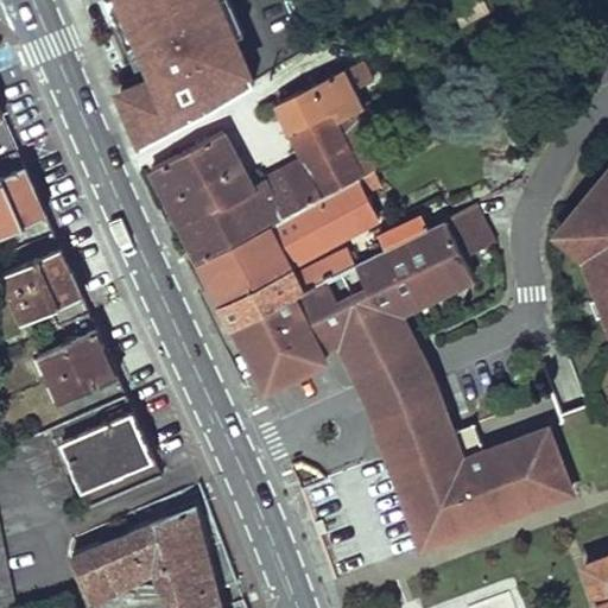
[(124,0),(157,75),(121,90),(143,143),(209,109),(230,96),(188,0),(124,0)]
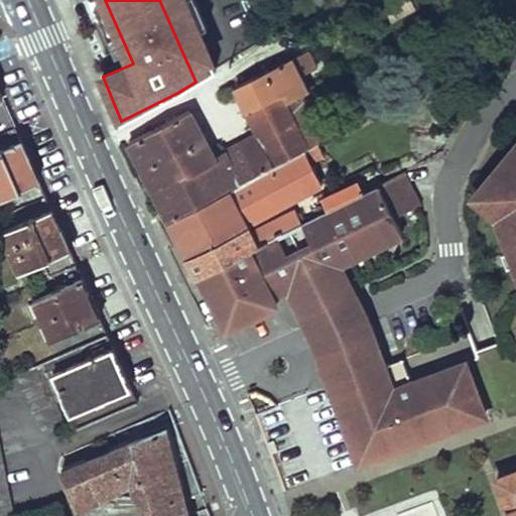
[(159,0),(196,82),(218,69),(187,0),(159,0)]
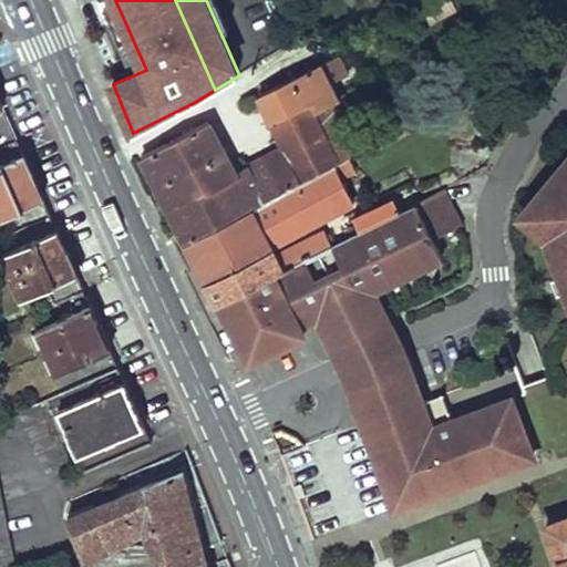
[(535,47),(528,35),(517,41),(524,53),(535,47)]
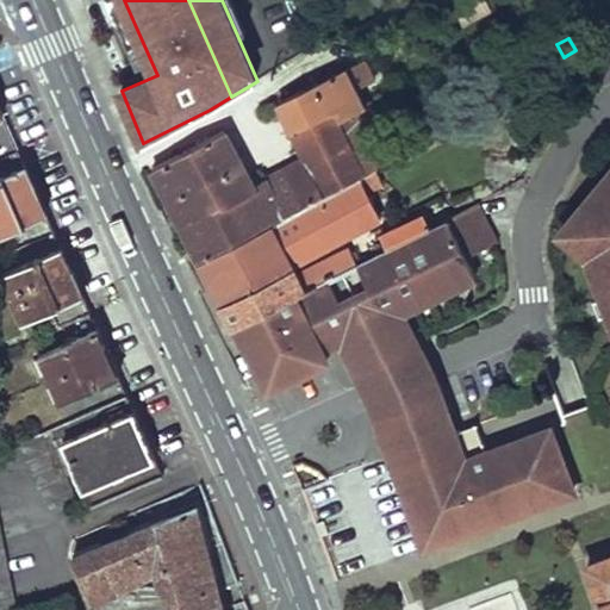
[(279,101),(293,131),(332,111),(337,122),(366,107),(367,106),(347,68),(318,83),(318,82),(279,101)]
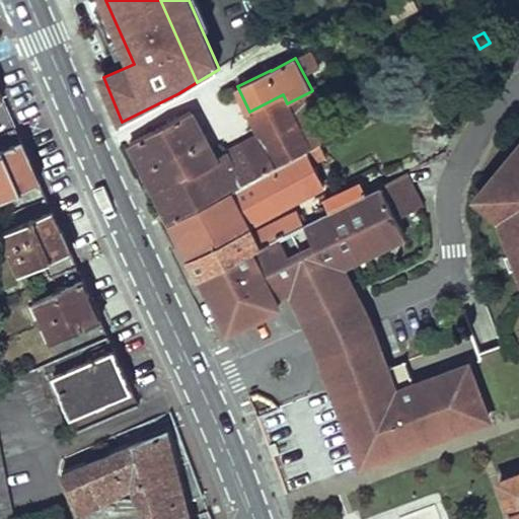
[(324,120),(311,91),(287,103),(283,94),(249,112),(261,134),(243,143),(258,175),(306,151),(310,149),(301,133),(311,128),(324,120)]
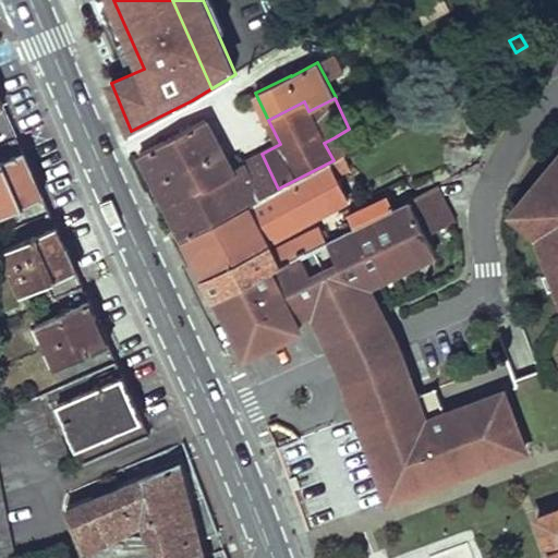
[(0,144),(16,136),(1,102),(0,99),(0,144)]
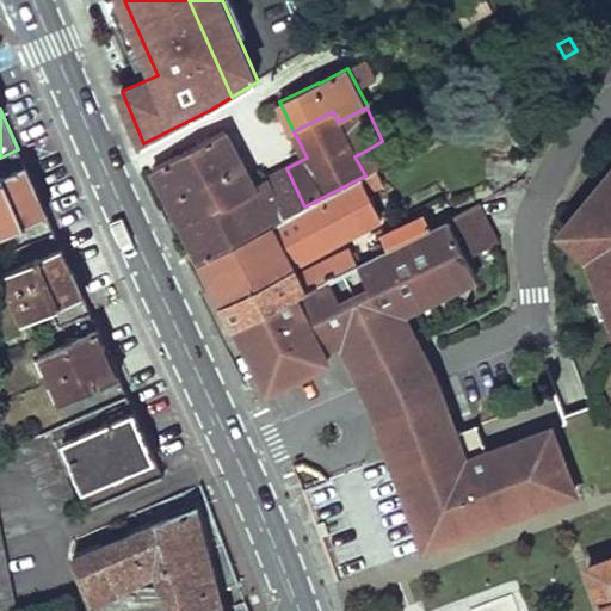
[(241,162),(224,131),(153,168),(160,183),(170,199),(241,162)]
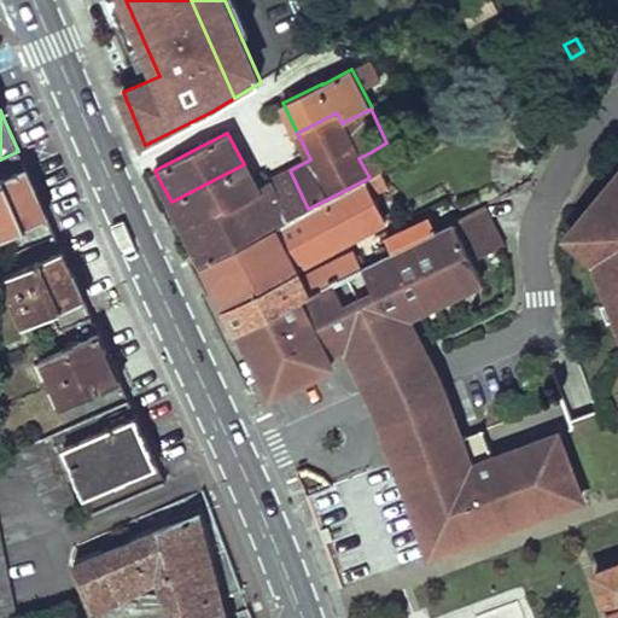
[(0,237),(11,233),(18,250),(56,233),(35,188),(18,151),(0,159),(0,237)]
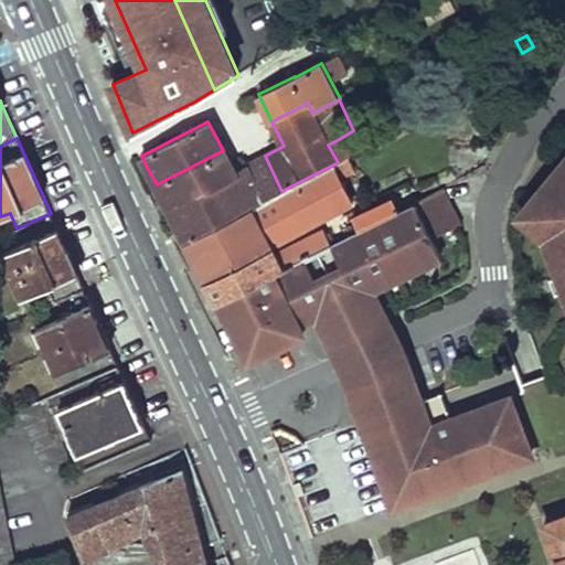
[(348,158),(339,139),(328,145),(338,162),(348,158)]
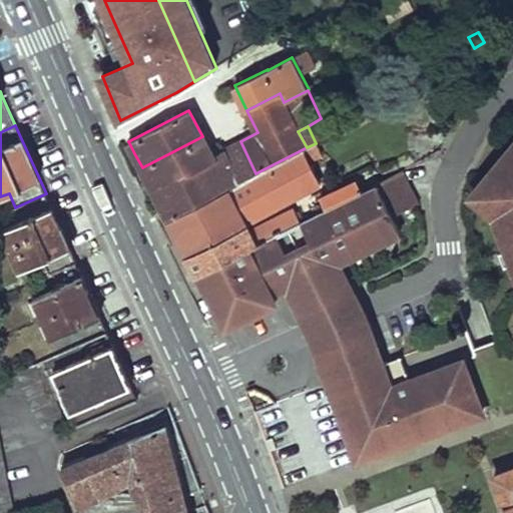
[(157,196),(168,219),(237,183),(228,161),(218,166),(212,155),(202,136),(142,167),(157,196)]
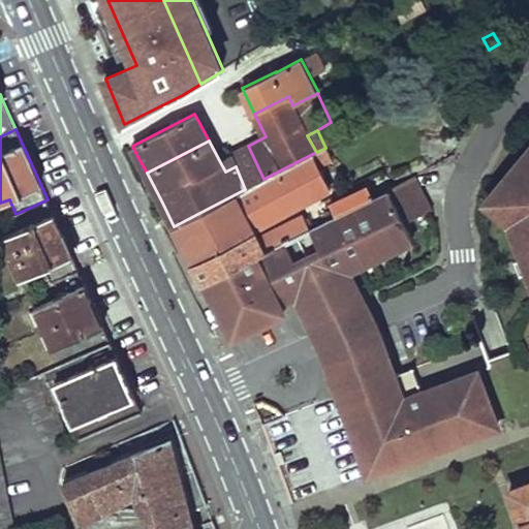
[(236,166),(245,189),(263,179),(248,146),(229,155),(236,166)]
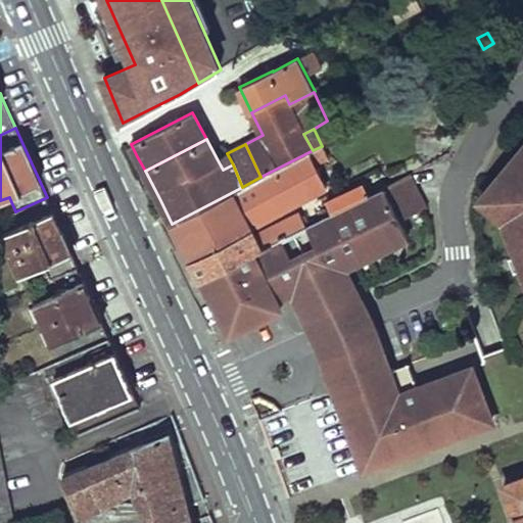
[(313,150),(308,152),(317,168),(330,161),(322,146),(313,150)]
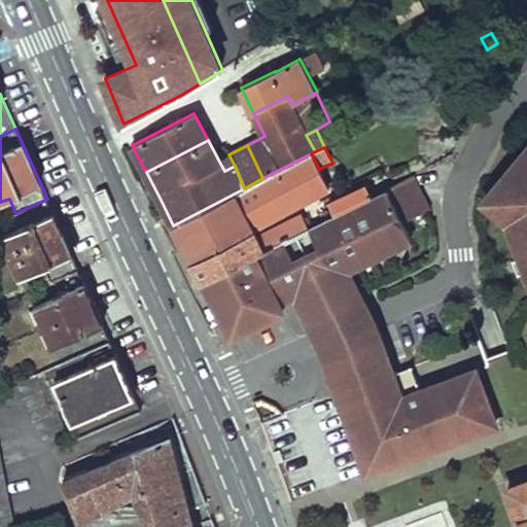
[(526,271),(526,147),(490,194),(510,210),(503,217),(508,221),(521,255),(526,270),(526,271)]
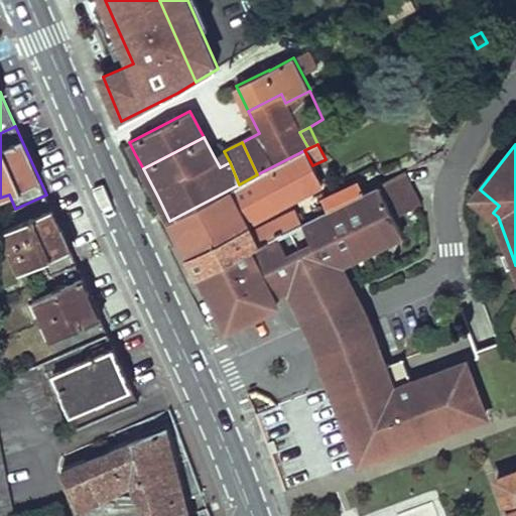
[(189,258),(198,275),(302,224),(296,209),(276,219),(277,220),(251,233),(248,228),(295,202),(294,199),(323,183),(312,165),(304,150),(257,174),(239,184),(169,221),(189,258)]
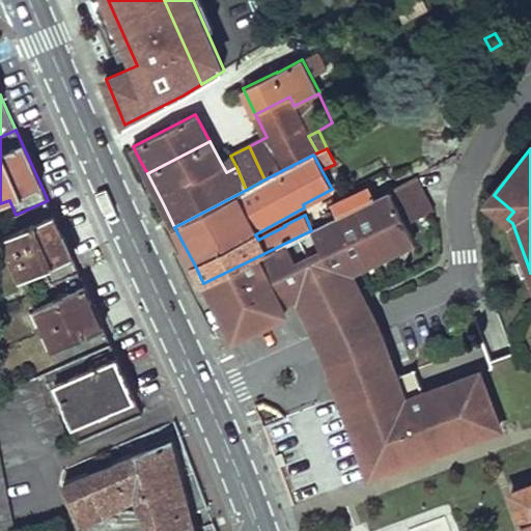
[(236,167),(230,156),(220,161),(226,172),(236,167)]
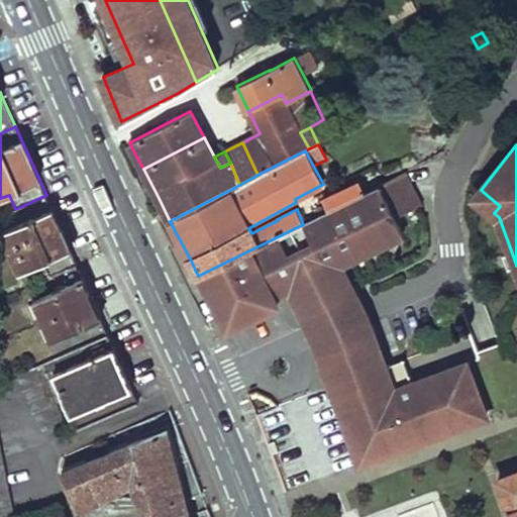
[(401,176),(367,193),(329,211),(303,224),(198,276),(220,322),(273,297),(270,290),(285,283),(288,290),(301,315),(351,290),(339,265),(403,233),(403,232),(395,216),(390,205),(411,195),(401,176)]
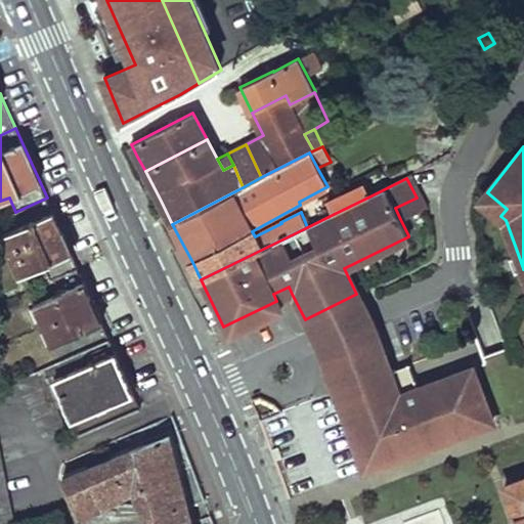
[(328,202),(334,214),(372,195),(365,183),(328,202)]
